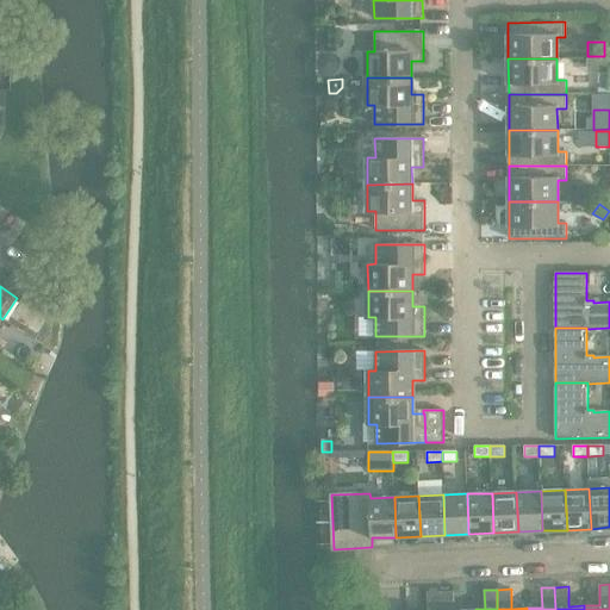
[(454,609),(454,591),(440,592),(441,609),(454,609)]
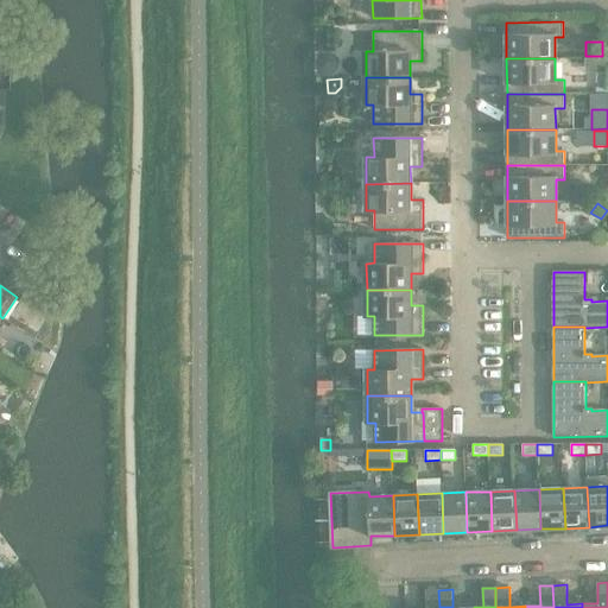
[(439,607),(438,590),(425,590),(425,607),(439,607)]
